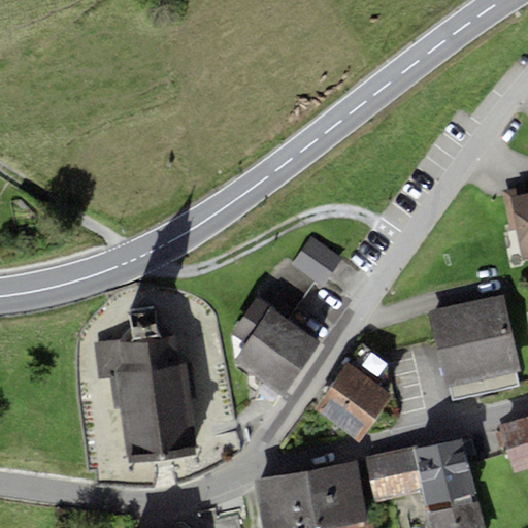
[(527,193),(512,197),(524,258),(527,257),(527,193)]
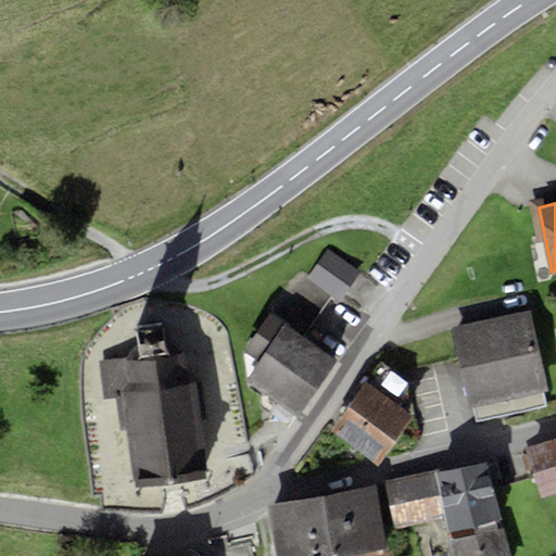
[(362,273),(329,250),(310,277),(307,279),(333,298),(340,302),(362,273)]
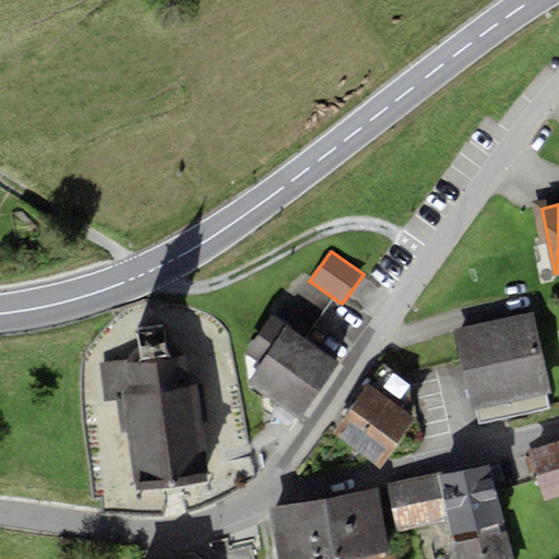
[(272,311),(308,336),(335,299),(309,281),(311,278),(300,270),(270,311),(272,311)]
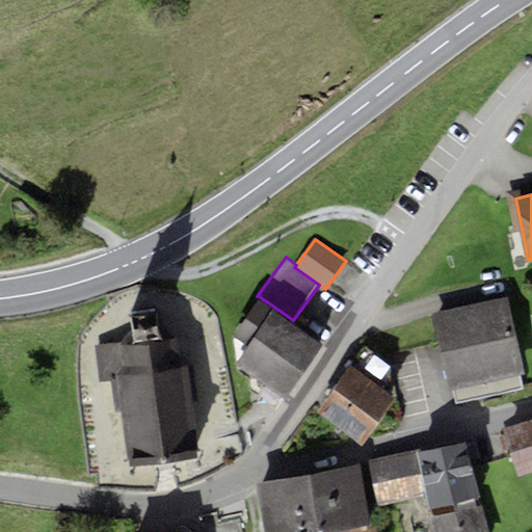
[(293,320),(259,296),(230,337),(247,350),(237,364),(286,400),(326,345),(293,320)]
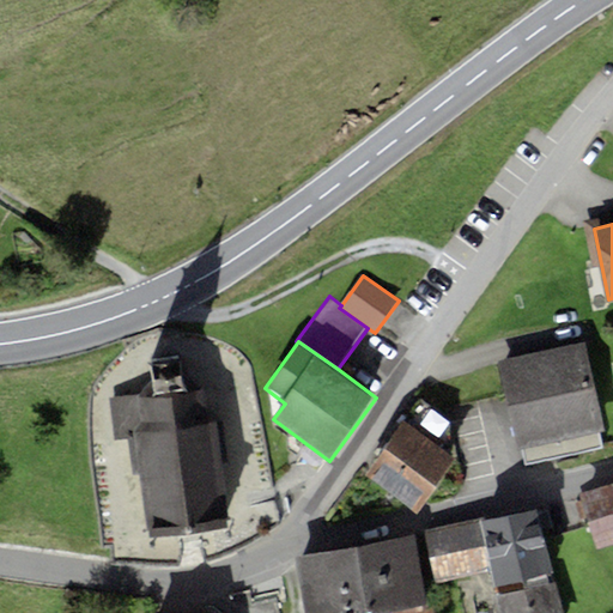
[(584,343),(498,362),(517,450),(522,449),(526,465),(601,448),(598,434),(604,431),(584,343)]
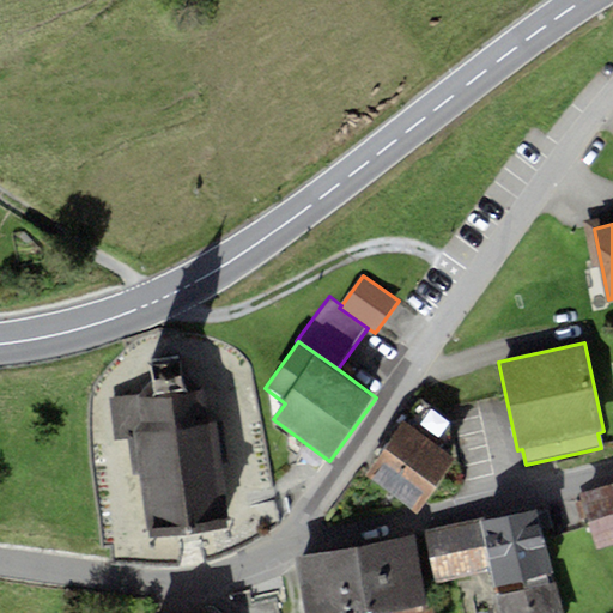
[(207,414),(204,390),(186,377),(183,356),(150,362),(153,383),(141,401),(114,405),(119,437),(131,436),(137,477),(145,475),(152,534),(228,525),(220,462),(229,461),(223,422),(218,423),(207,414)]
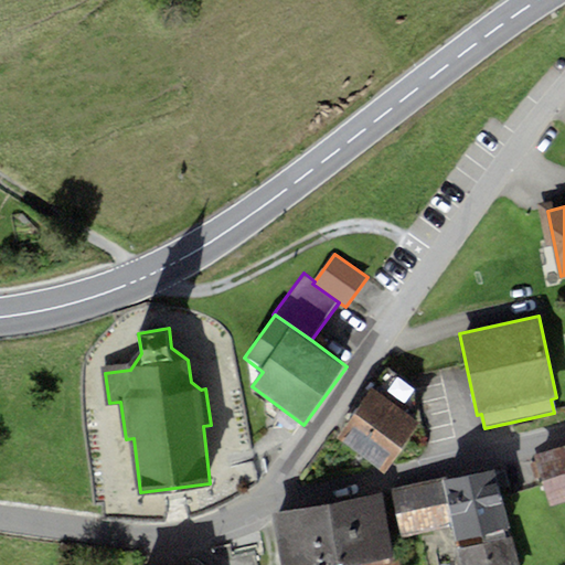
[(387,368),(337,438),(385,472),(422,424),(413,417),(412,385),(387,368)]
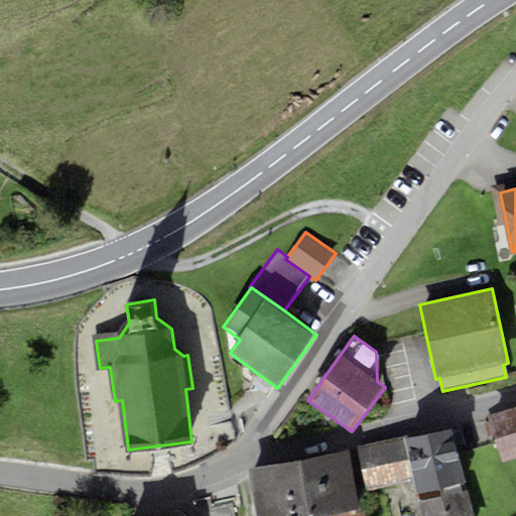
[(515,406),(487,416),(503,464),(515,459),(515,406)]
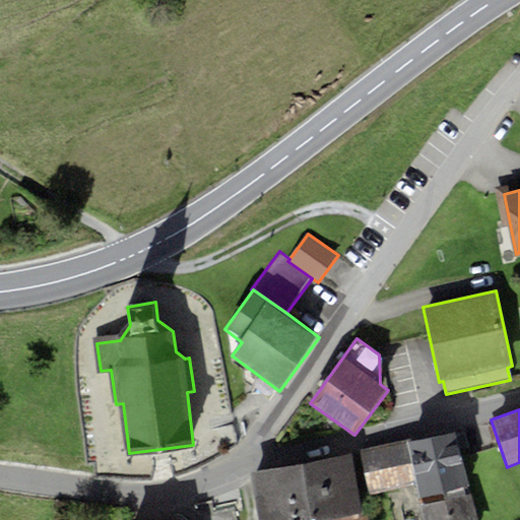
[(456,431),(407,441),(416,486),(418,497),(468,486),(456,431)]
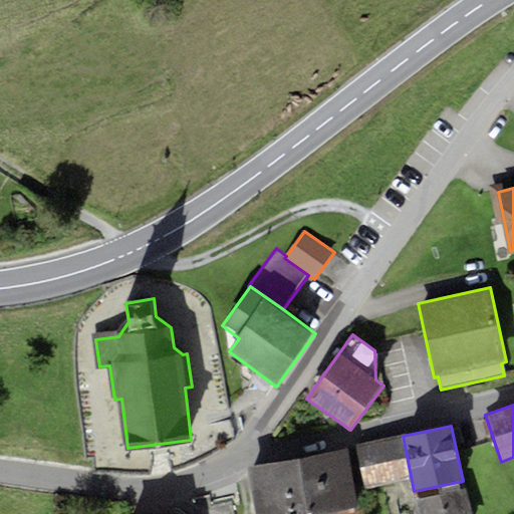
[(403,436),(355,446),(365,491),(412,481),(403,436)]
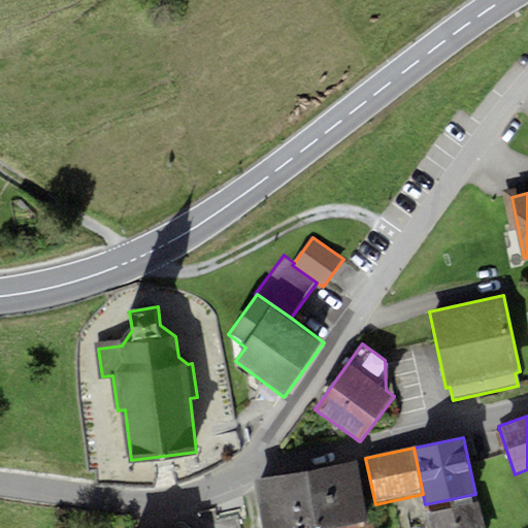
[(358,461),(255,480),(263,527),(332,527),(368,522),(358,461)]
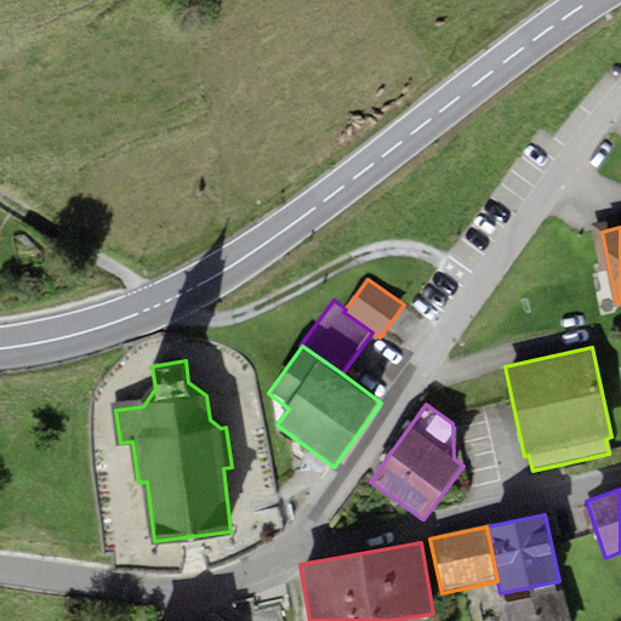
[(569,620),(559,581),(500,593),(506,620),(569,620)]
